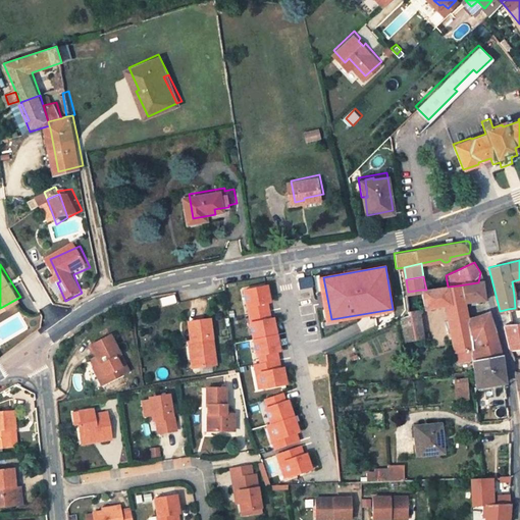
[(287,365),(283,366),(280,350),(283,349),(277,315),(273,316),(270,301),(274,301),(270,282),(247,288),(261,362),(257,363),(262,387),(275,384),(275,385),(290,382),(287,365)]
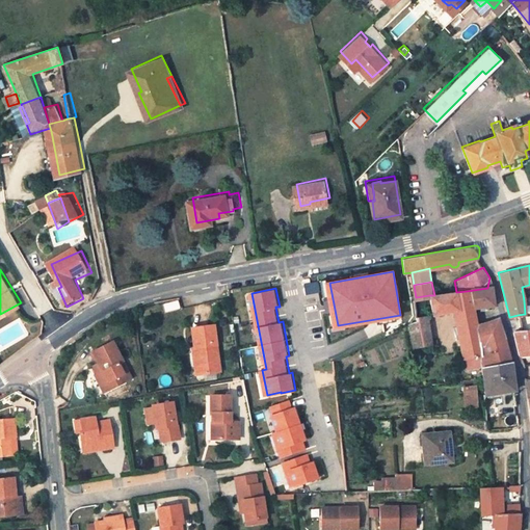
[(487,290),(487,288),(467,291),(472,309),(492,306),(487,290)]
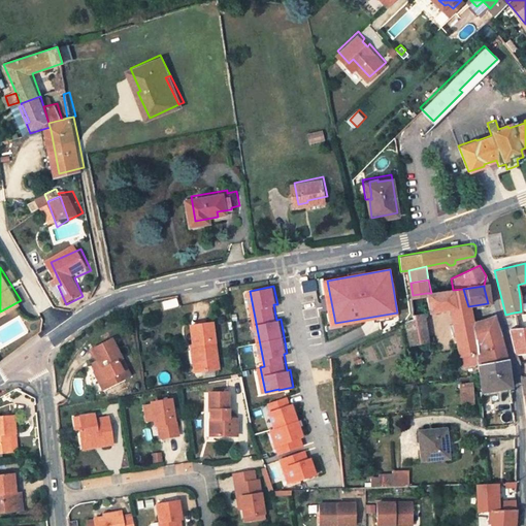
[(431,293),(426,293),(430,311),(450,309),(450,313),(469,309),(468,306),(463,289),(453,290),(431,293)]
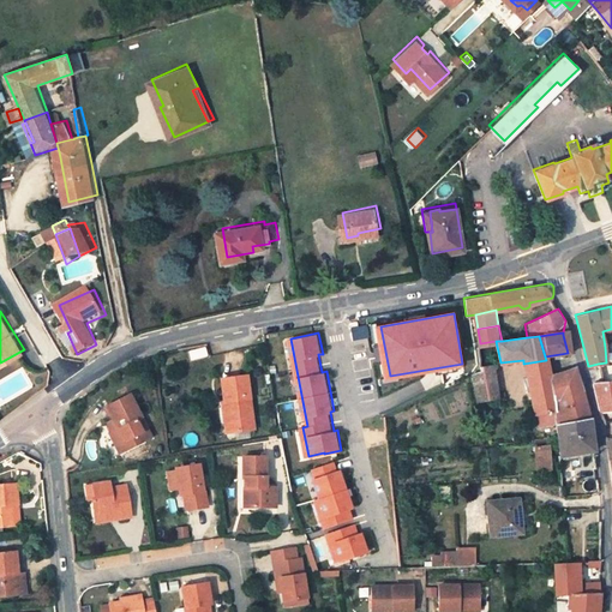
[(547,366),(546,360),(523,364),(534,423),(549,420),(549,412),(555,412),(549,372),(547,366)]
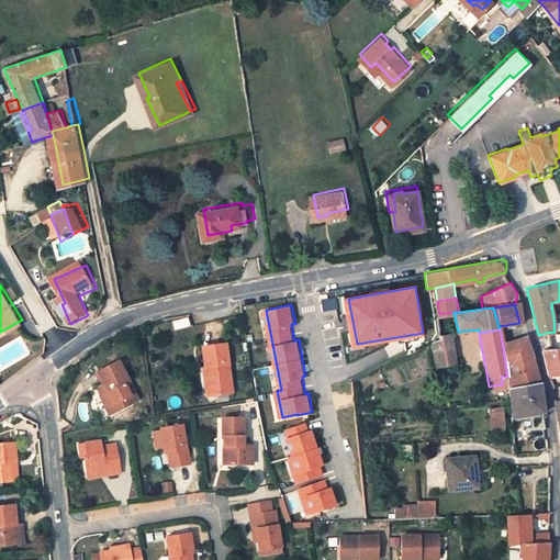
[(433,339),(436,367),(462,365),(461,358),(455,358),(450,333),(444,334),(433,339)]
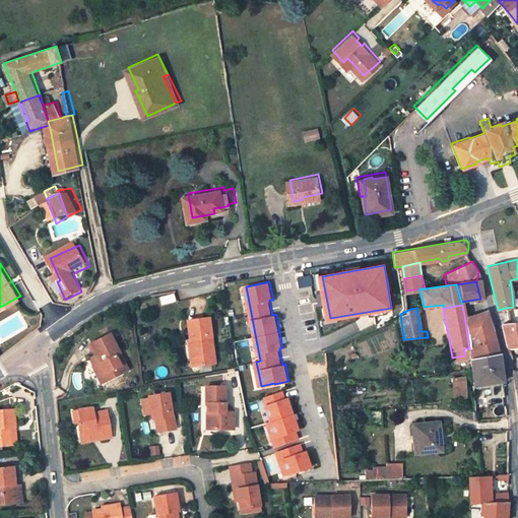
[(470,359),(481,357),(496,354),(497,353),(486,320),(483,312),(464,315),(469,348),(470,359)]
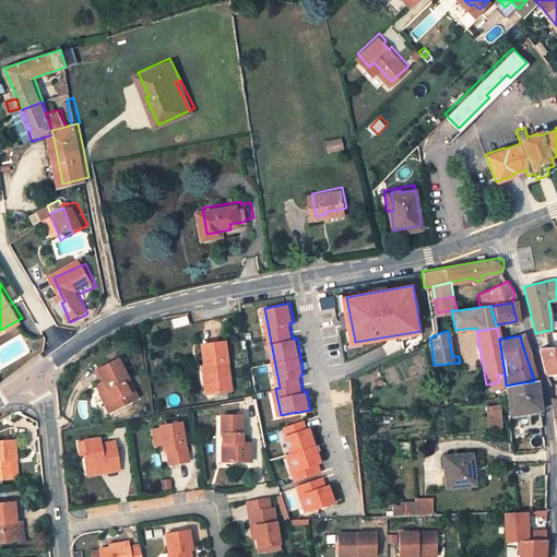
[(210,393),(229,390),(223,342),(200,345),(202,366),(205,366),(210,392),(210,393)]
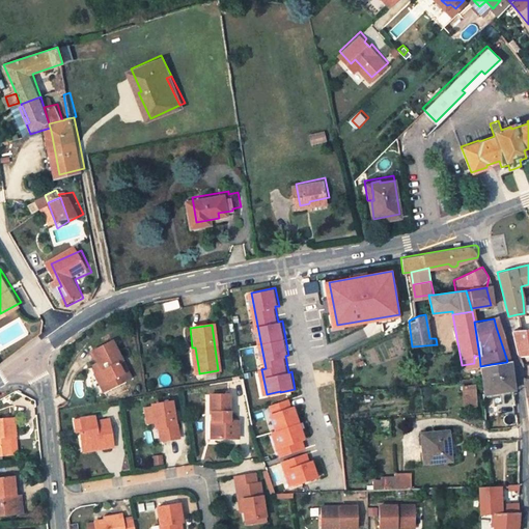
[(511,329),(519,356),(528,354),(528,327),(520,328),(511,329)]
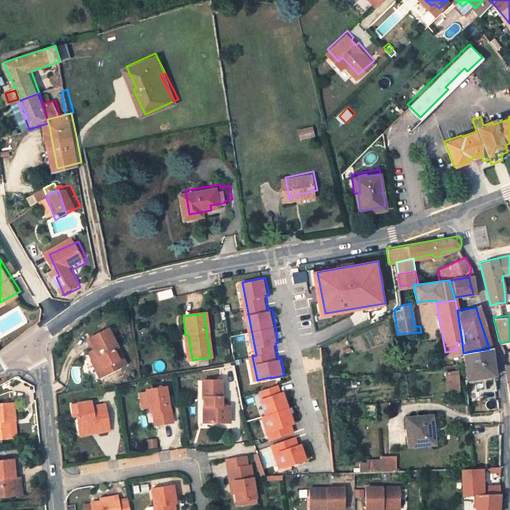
[(102,377),(125,365),(106,329),(87,339),(93,350),(88,352),(93,360),(90,362),(96,372),(98,370),(102,377)]
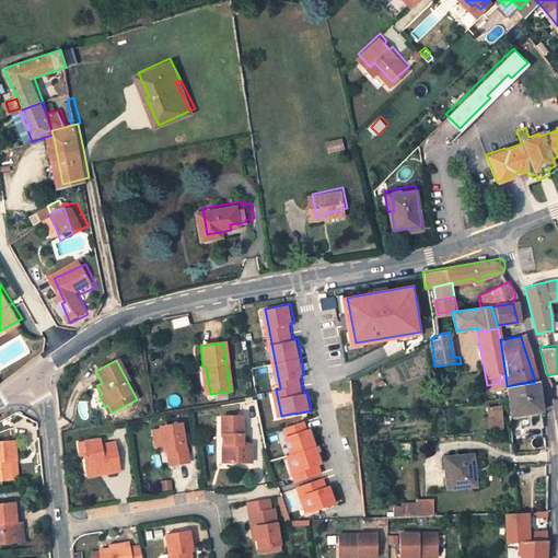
[(206,367),(202,367),(200,367),(205,393),(210,393),(206,367)]
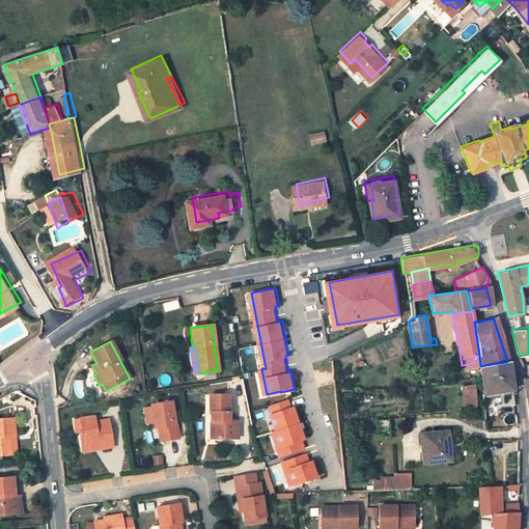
[(492,364),(496,392),(510,390),(508,380),(506,362),(492,364)]
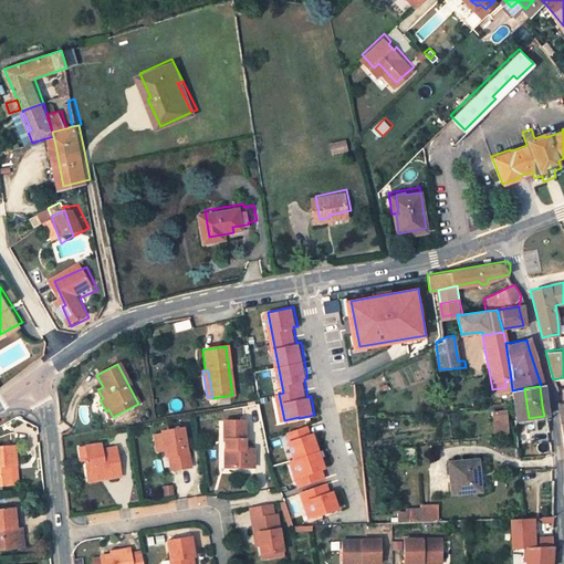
[(513,403),(515,420),(529,418),(524,388),(512,390),(513,403)]
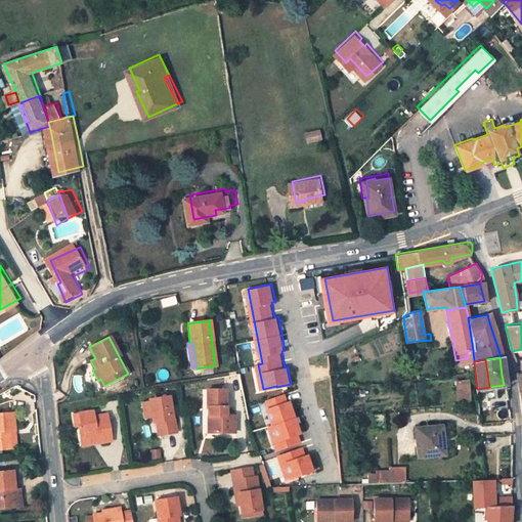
[(457,400),(470,399),(467,374),(454,375),(457,400)]
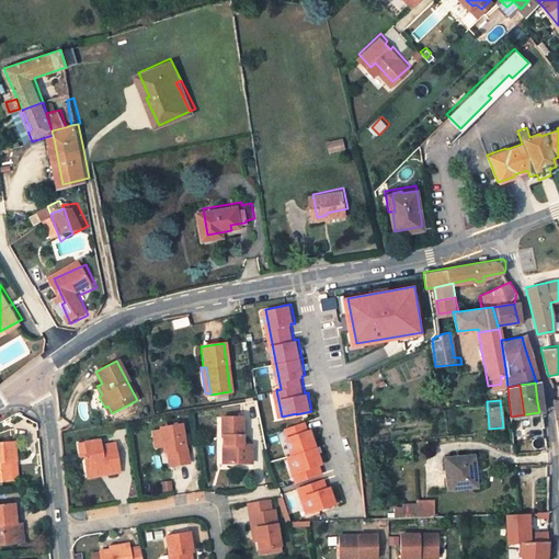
[(244,463),(244,461),(244,445),(241,445),(241,417),(220,417),(220,435),(221,435),(221,463),(244,463)]
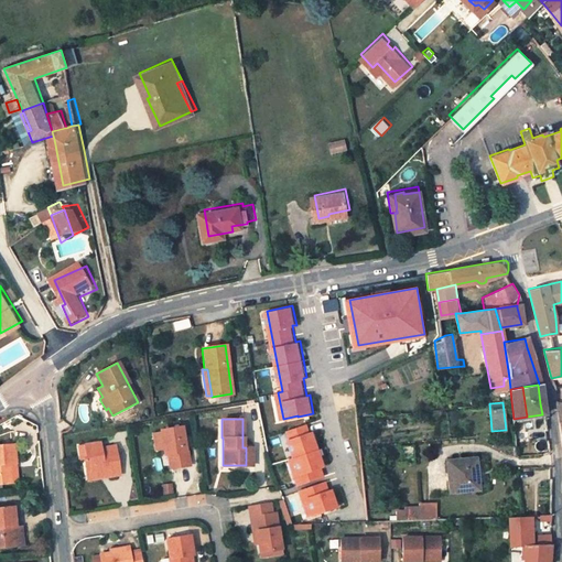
[(314,431),(312,431),(309,422),(289,430),(292,439),(290,439),(296,457),(291,460),(300,483),(325,473),(323,466),(326,464),(314,431)]
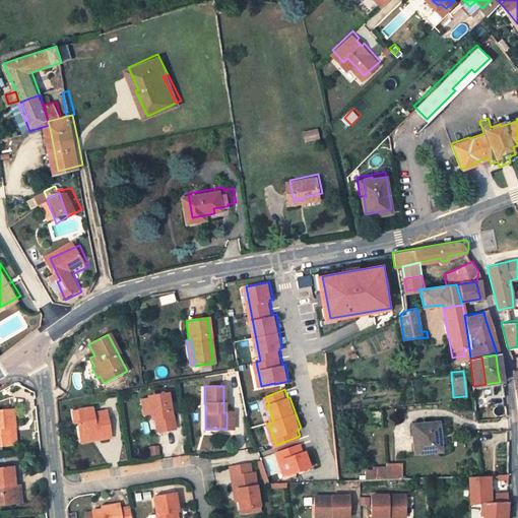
[(155,433),(174,430),(173,415),(171,415),(168,394),(148,397),(151,419),(153,419),(155,433)]
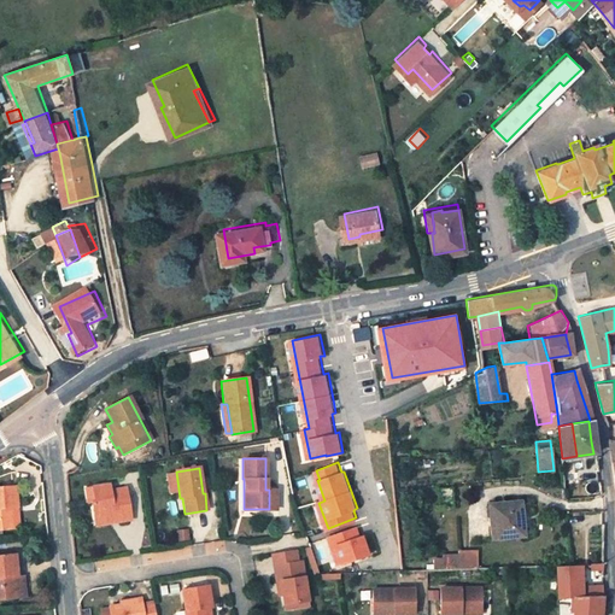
[(111,485),(94,488),(95,501),(92,502),(94,519),(113,516),(115,522),(132,519),(128,488),(111,491),(111,485)]
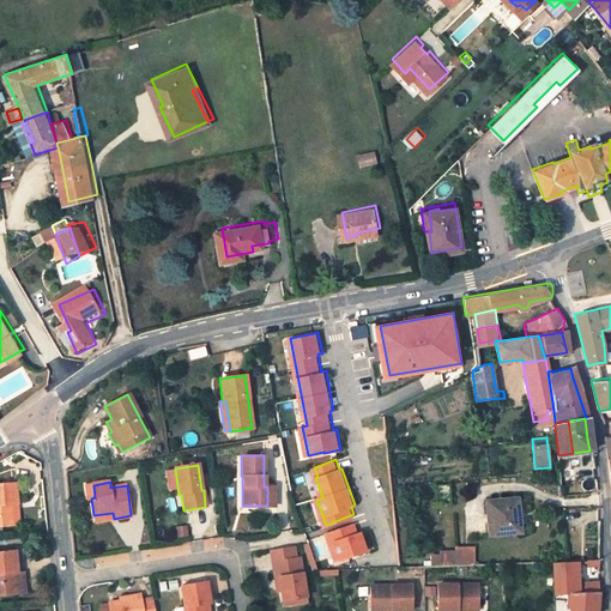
[(11,484),(0,484),(0,526),(8,526),(6,504),(13,503),(11,484)]
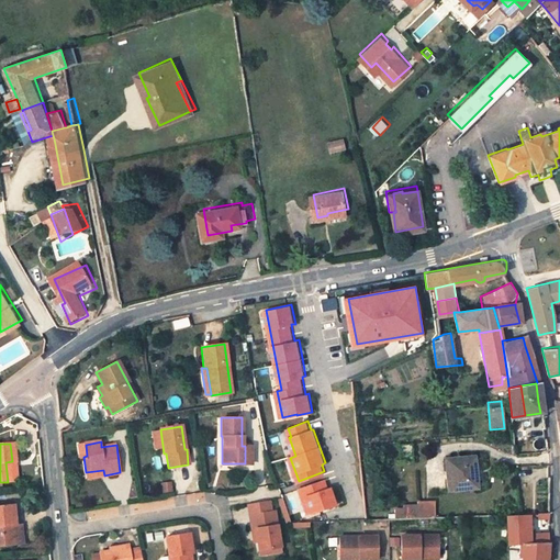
[(449,489),(478,488),(477,456),(449,457),(449,489)]
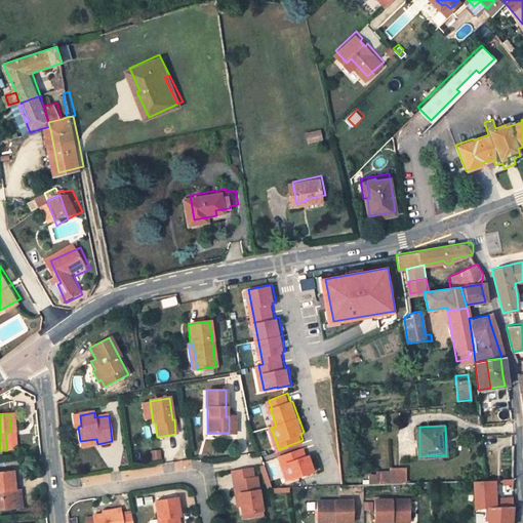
[(281,455),(289,480),(317,471),(311,454),(308,455),(305,447),(281,455)]
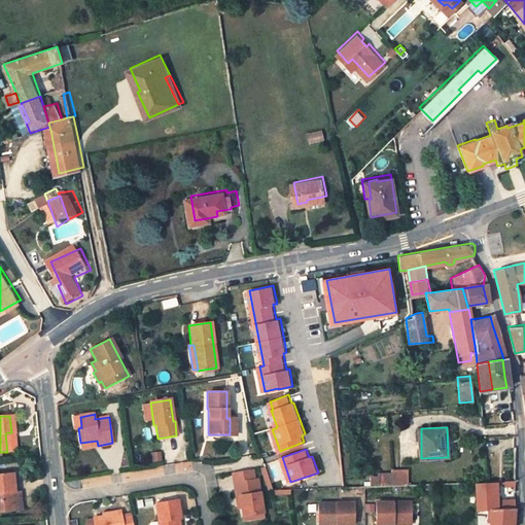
[(253,478),(252,468),(232,471),(233,481),(253,478)]
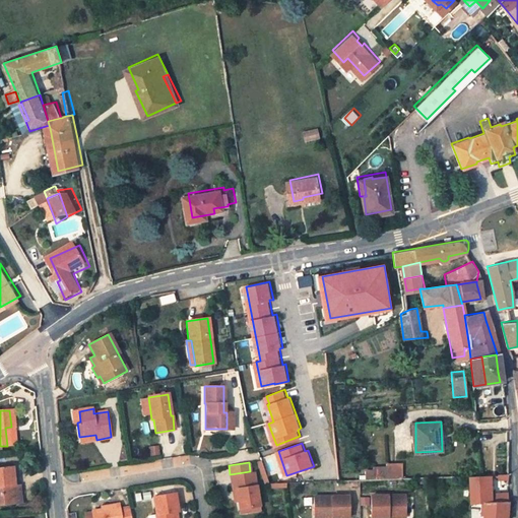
[(406,477),(406,462),(368,464),(369,478),(406,477)]
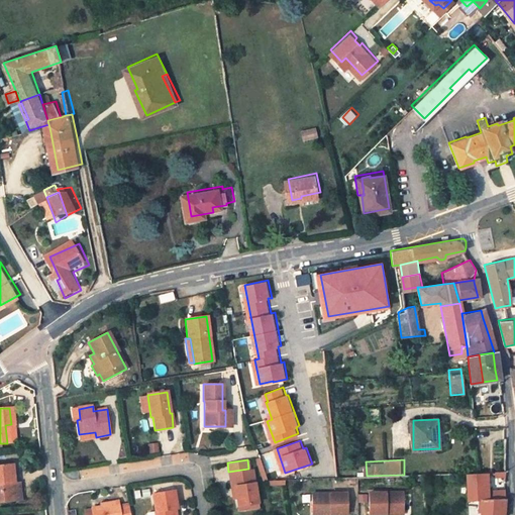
[(0,501),(7,502),(6,484),(6,482),(10,481),(8,466),(7,466),(0,466),(0,501)]
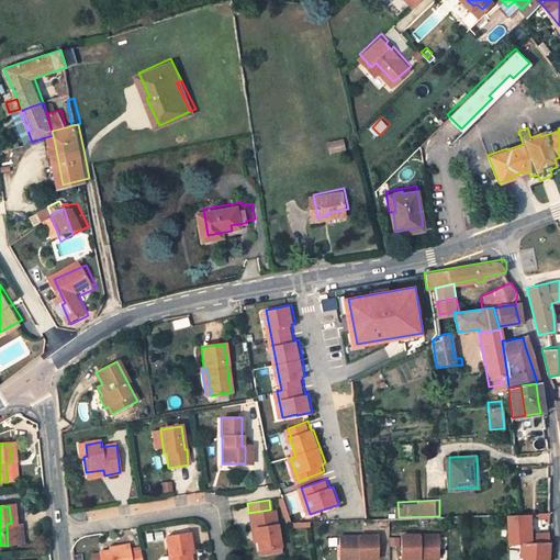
[(250,527),(255,527),(256,538),(258,553),(267,552),(271,548),(279,547),(273,510),(270,510),(248,513),(250,527)]
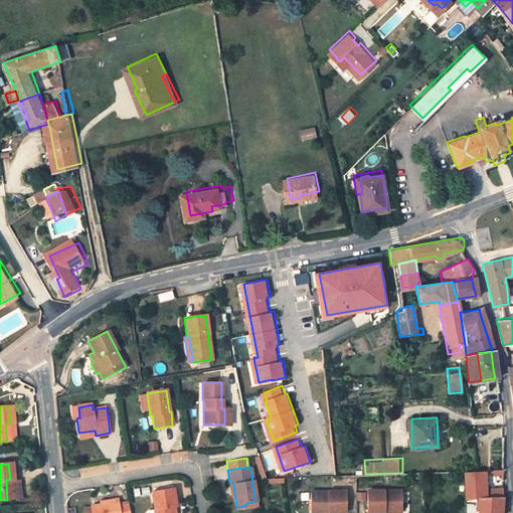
[(467,471),(468,499),(478,500),(490,501),(489,512),(501,512),(503,490),(484,490),(484,471),(480,471),(467,471)]
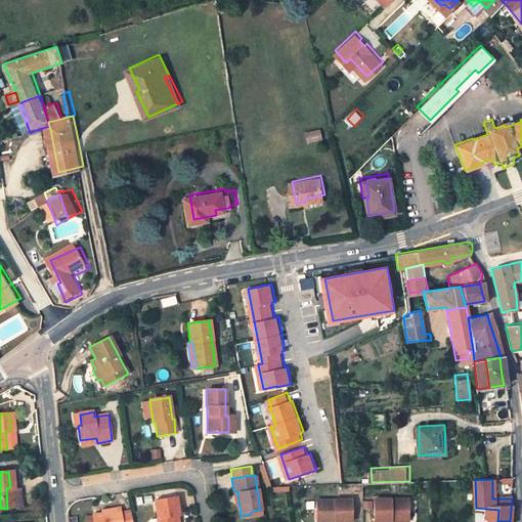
[(15,490),(6,490),(7,509),(16,508),(15,490)]
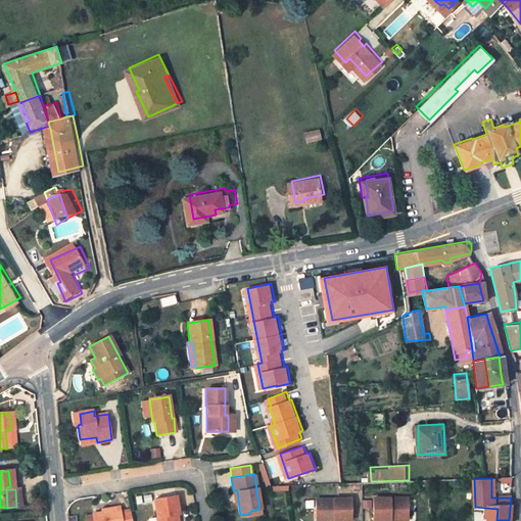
[(155,500),(157,517),(157,520),(178,520),(177,514),(179,513),(177,496),(155,500)]
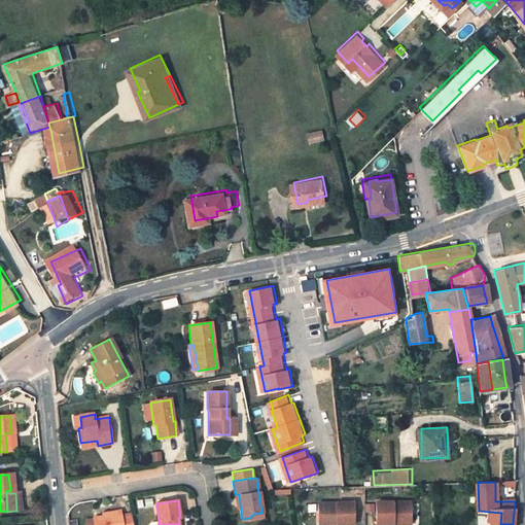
[(377,503),(377,524),(400,524),(411,524),(411,503),(377,503)]
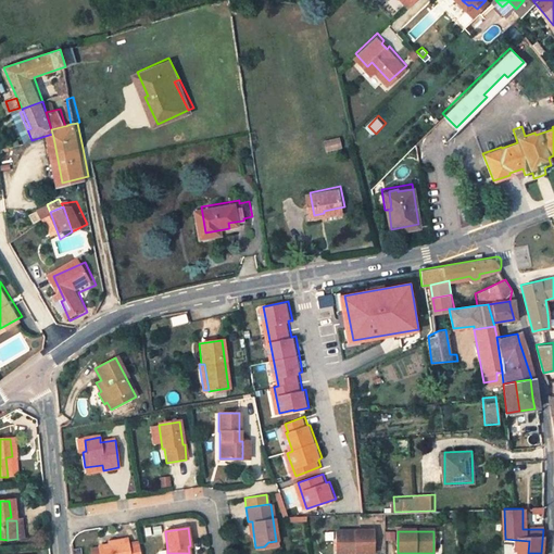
[(336,532),(337,552),(354,552),(354,553),(372,553),(373,553),(373,532),(336,532)]
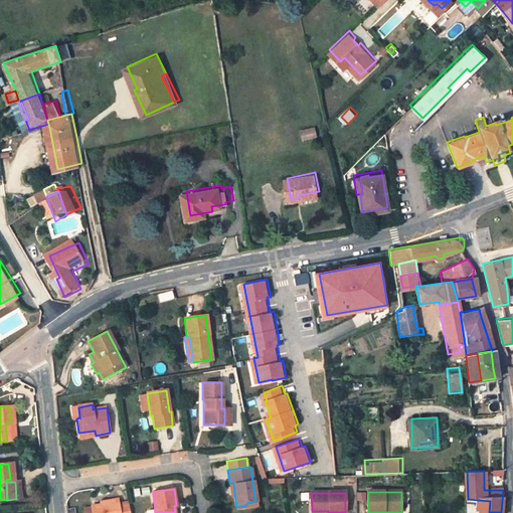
[(130,512),(129,500),(119,501),(119,497),(111,498),(111,500),(92,503),(93,512),(130,512)]
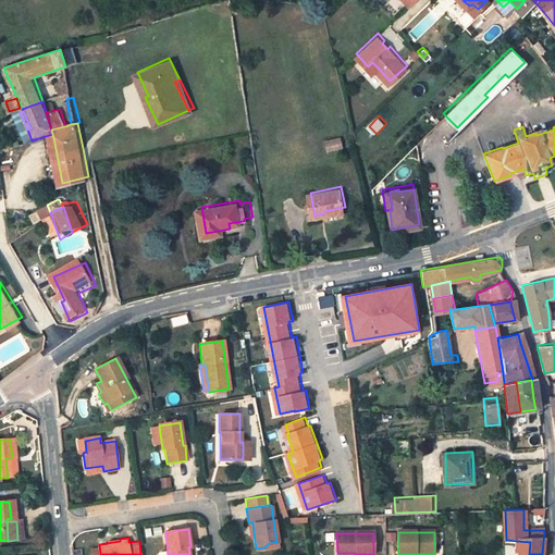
[(529,554),(530,542),(517,541),(515,554),(518,554),(517,554),(529,554)]
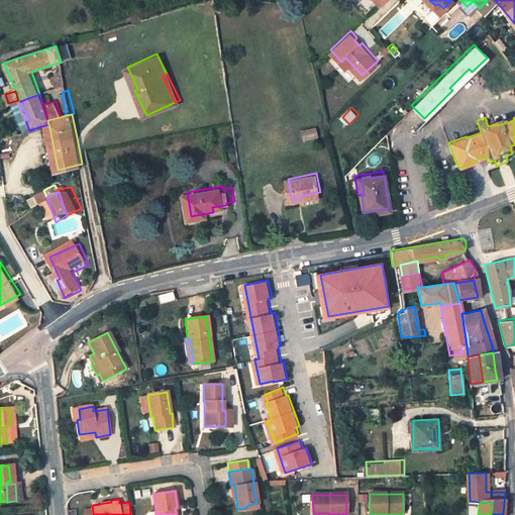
[(93,514),(92,505),(85,506),(86,514),(93,514)]
